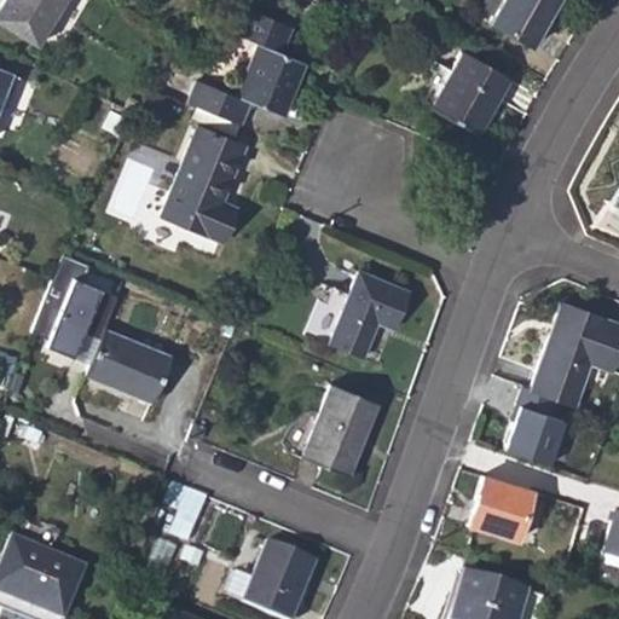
[(3,0),(0,4),(0,23),(35,46),(62,0),(3,0)]
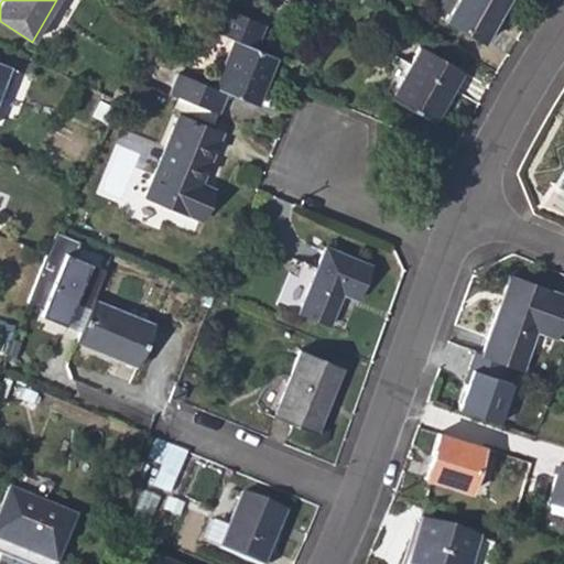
[(455,0),(445,18),(484,41),(506,0),(455,0)]
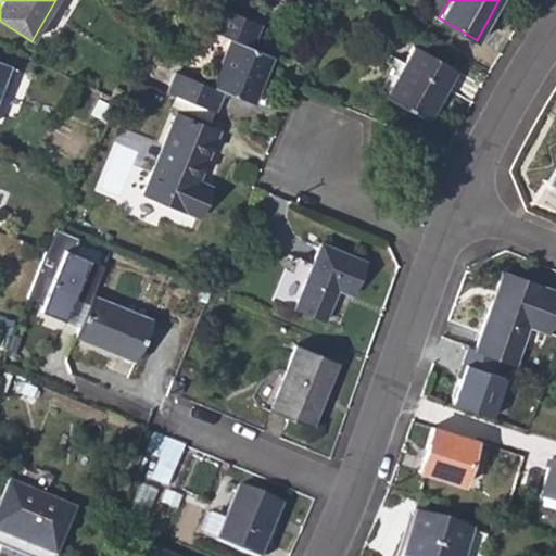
[(174,72),(165,92),(213,112),(222,91),(252,104),(272,60),(249,51),(258,28),(217,10),(207,34),(227,41),(210,87),(174,72)]
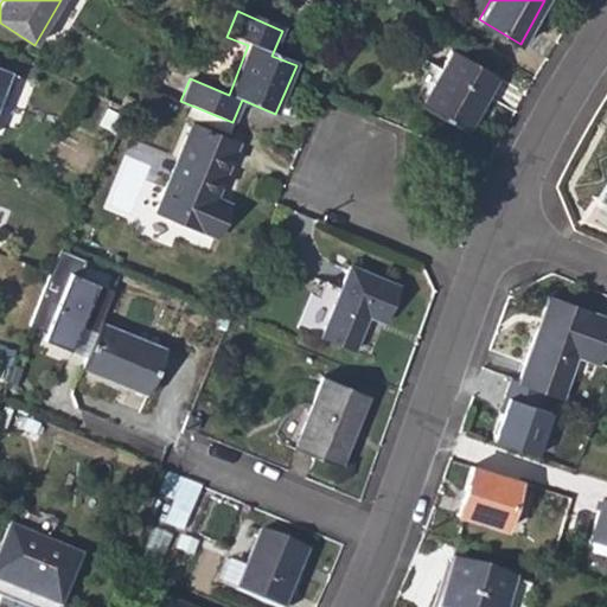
[(421,106),(467,131),(498,77),(452,51),(421,106)]
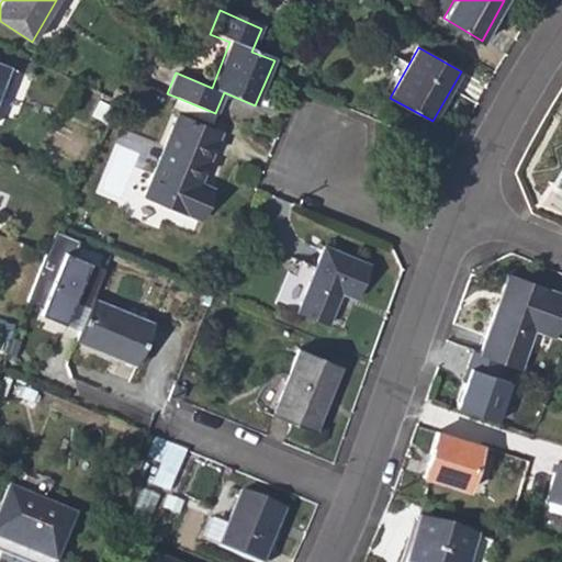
[(148,89),(134,80),(122,100),(136,109),(148,89)]
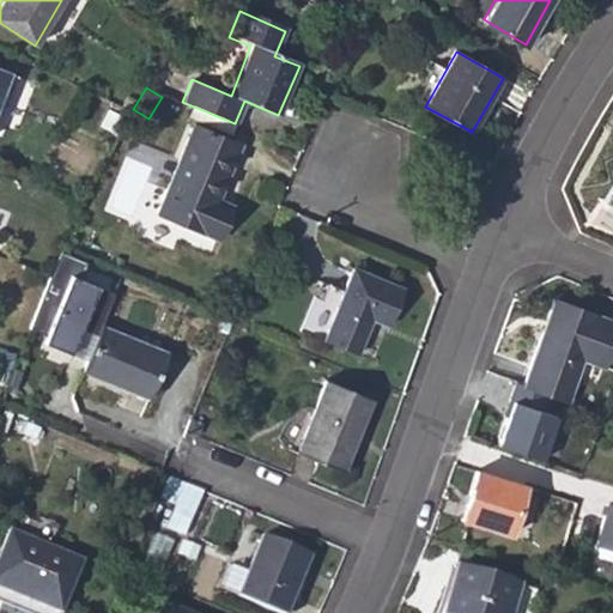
[(219,238),(228,214),(214,208),(218,199),(240,145),(194,126),(159,212),(219,238)]
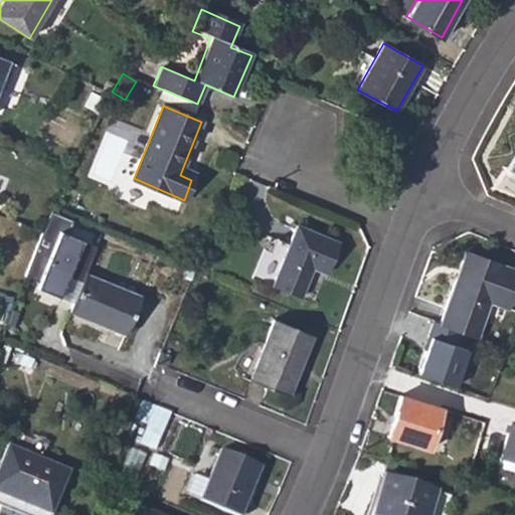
[(180,175),(191,180),(194,172),(183,167),(180,175)]
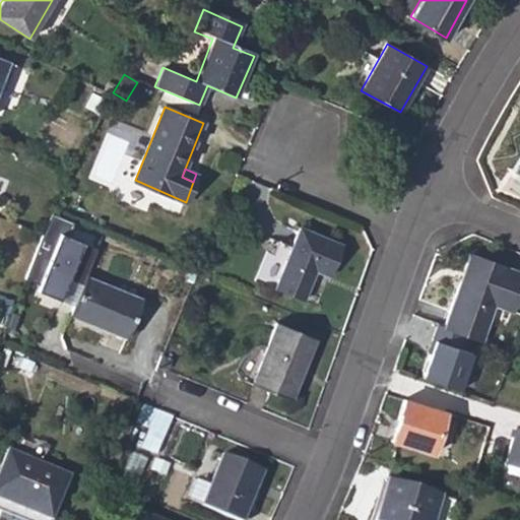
[(74,222),(52,213),(21,285),(59,301),(61,295),(68,279),(81,285),(96,249),(68,237),(74,222)]
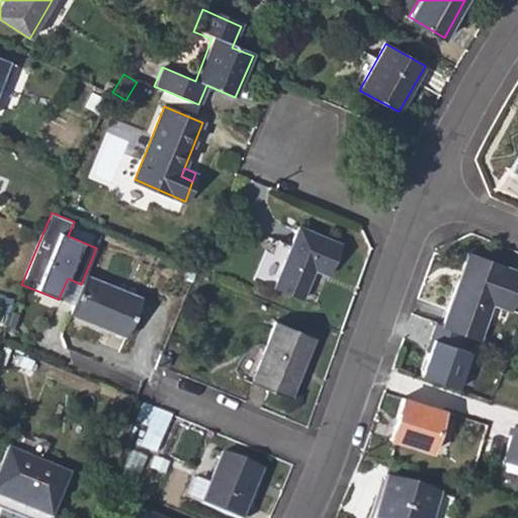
[(273,286),(300,297),(313,269),(327,274),(341,243),(298,226),(273,286)]
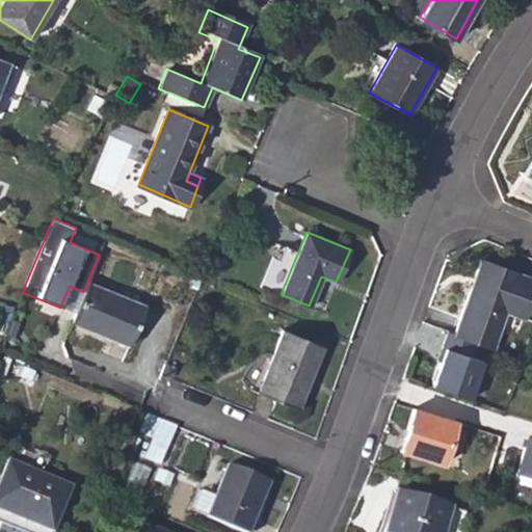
[(493,347),(506,310),(510,299),(529,306),(531,295),(531,275),(481,259),(455,334),(493,347)]
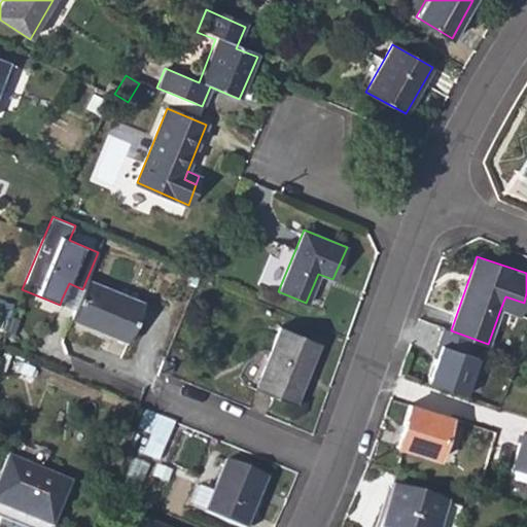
[(70,320),(105,335),(107,329),(129,339),(144,304),(86,281),(82,289),(74,310),(70,320)]
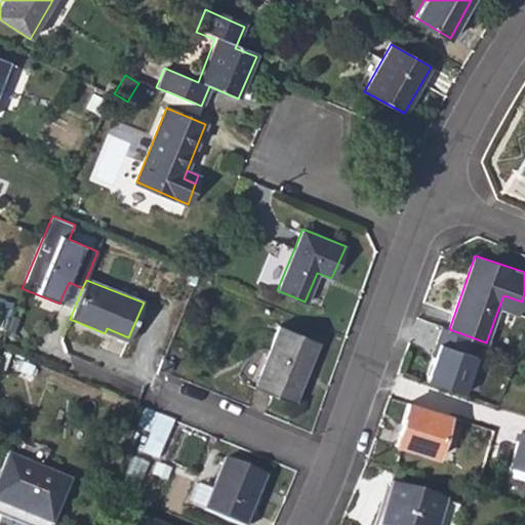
[(62,297),(59,304),(74,309),(82,288),(69,282),(62,297)]
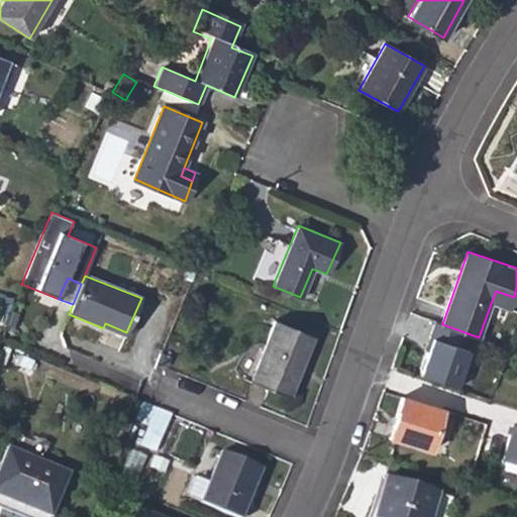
[(492,301),(510,307),(514,297),(496,291),(492,301)]
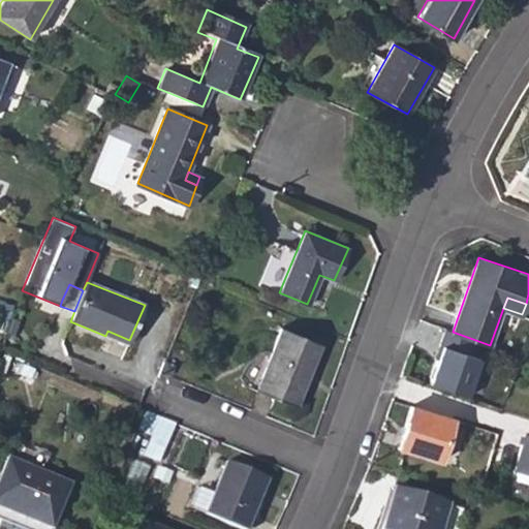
[(256,391),(296,406),(320,344),(283,329),(256,391)]
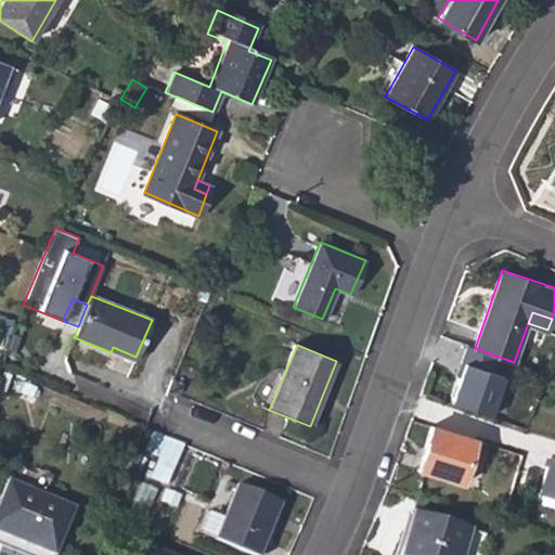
[(111,352),(133,362),(136,357),(113,347),(111,352)]
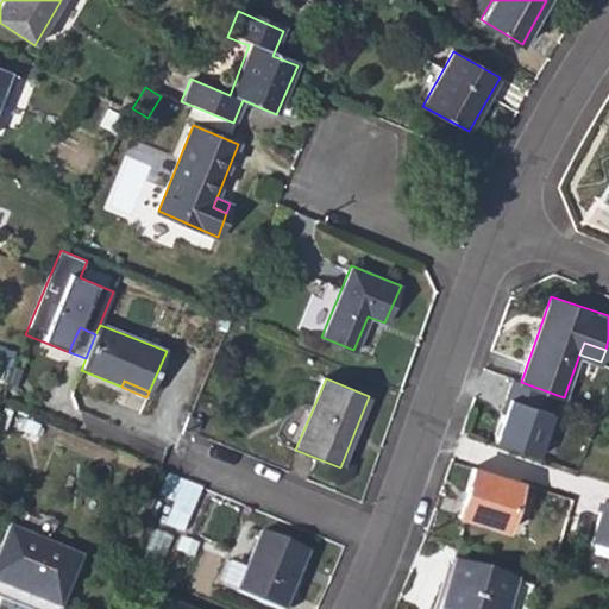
[(508,394),(495,440),(541,453),(554,407),(508,394)]
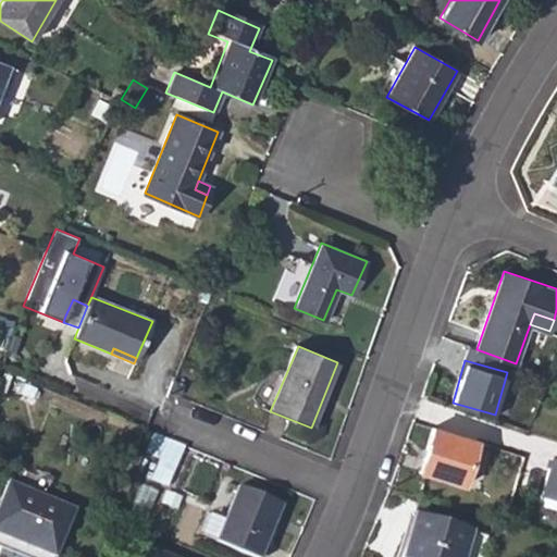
[(418,471),(473,491),(487,445),(433,426),(418,471)]
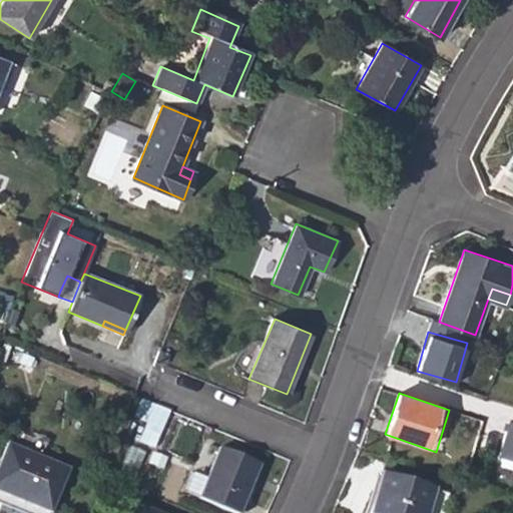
[(143,432),(159,439),(169,415),(153,409),(143,432)]
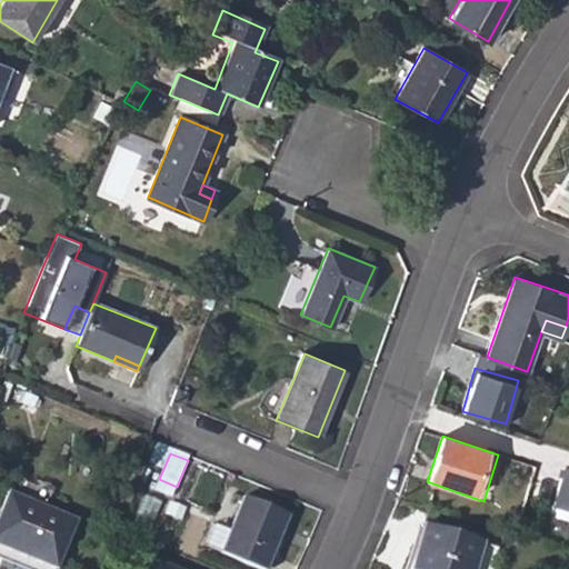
[(568,468),(563,467),(551,509),(568,513),(568,468)]
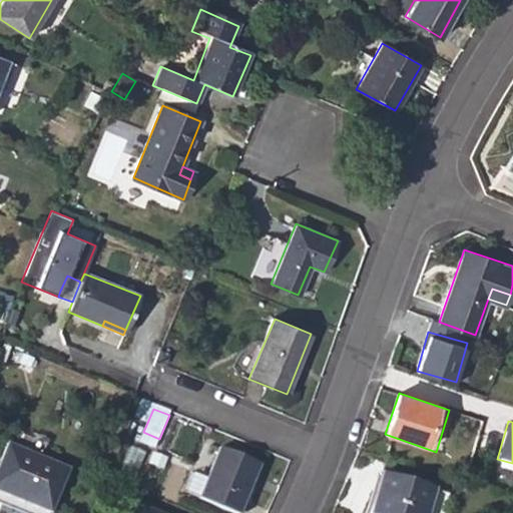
[(0,509),(10,512),(48,512),(66,469),(7,445),(0,461),(0,491),(5,495),(0,509)]
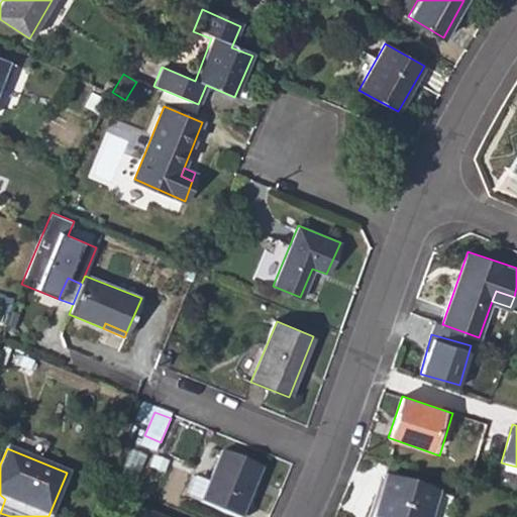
[(201,503),(235,516),(239,516),(260,469),(221,452),(201,503)]
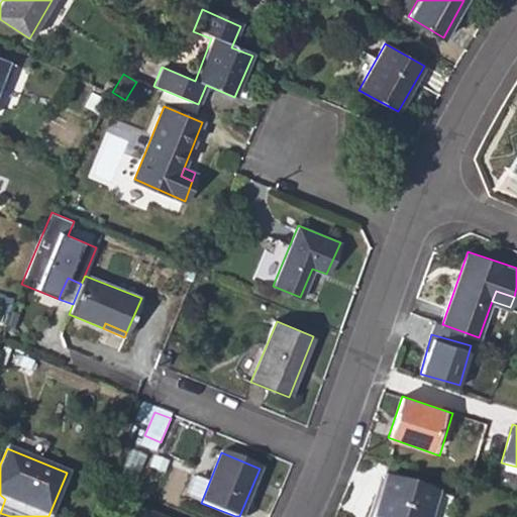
[(200,498),(208,481),(196,475),(188,492),(200,498)]
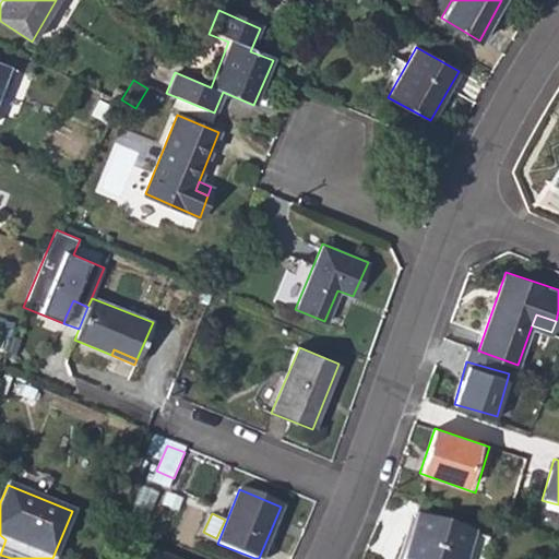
[(404,558),(466,558),(475,533),(417,515),(404,558)]
